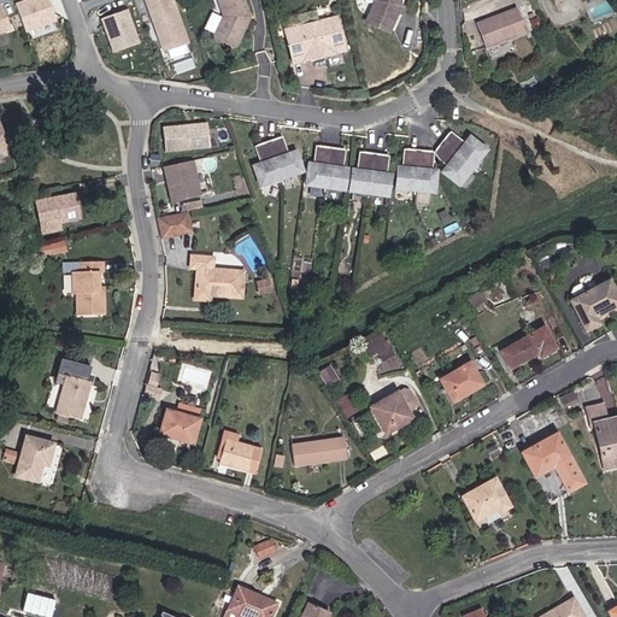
[(48,0),(22,0),(17,3),(27,29),(56,18),(48,0)]
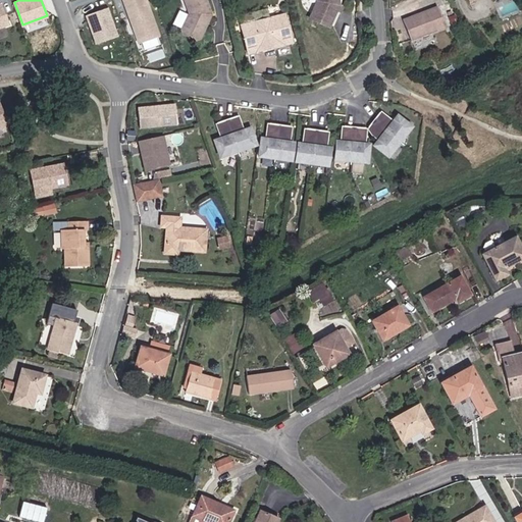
[(159,37),(146,0),(122,0),(139,44),(159,37)]
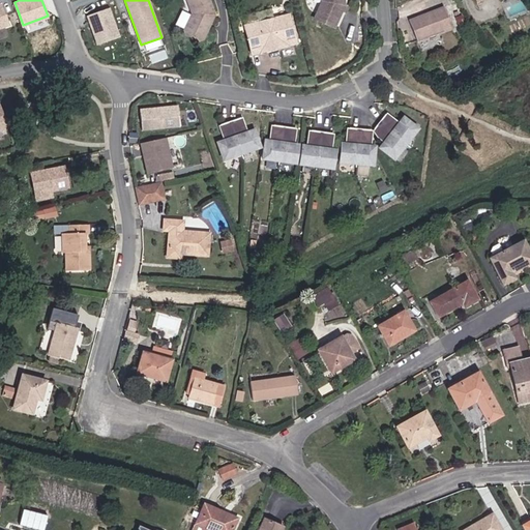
[(208,0),(186,0),(193,13),(184,30),(185,35),(198,41),(202,39),(214,16),(208,0)]
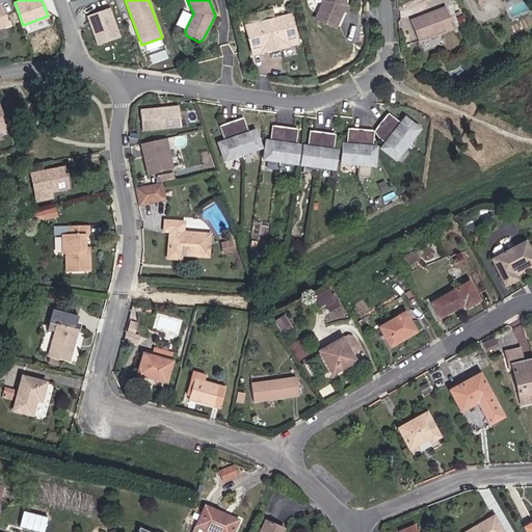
[(345,6),(344,0),(323,0),(323,2),(316,20),(335,28),(345,6)]
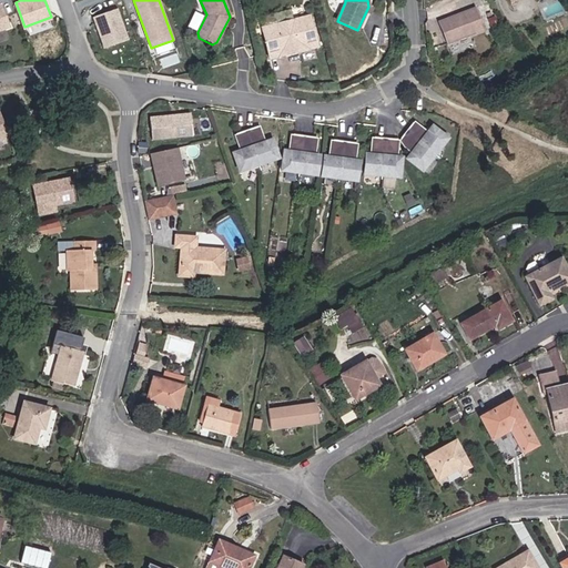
[(485,30),(476,8),(438,22),(447,44),(485,30)]
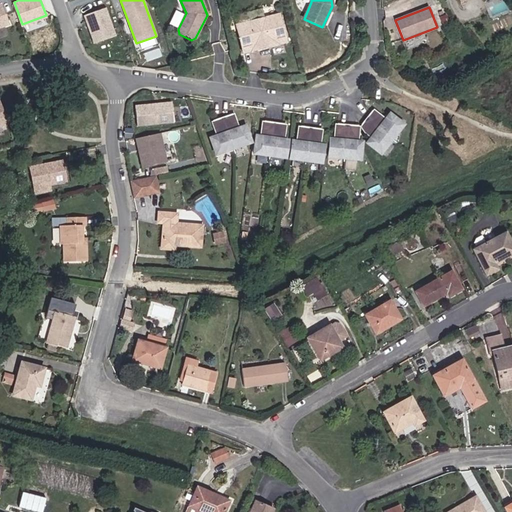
[(115,36),(105,8),(84,15),(94,43),(115,36)]
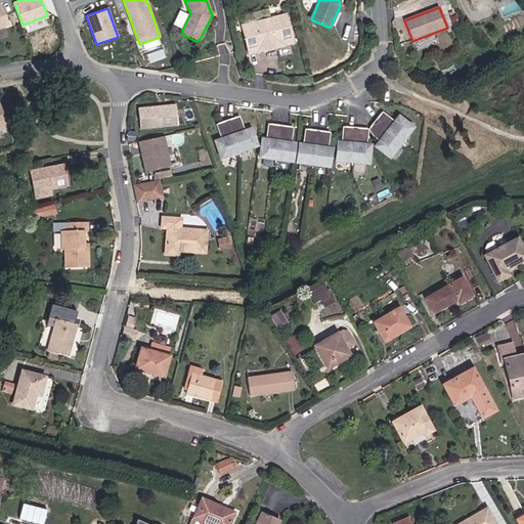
[(285,15),(242,27),(248,50),(257,48),(258,51),(276,47),(275,39),(290,36),(285,15)]
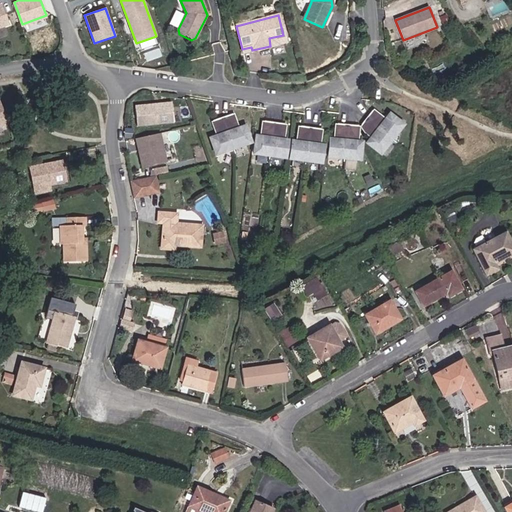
[(283,35),(269,38),(270,46),(285,42),(283,35)]
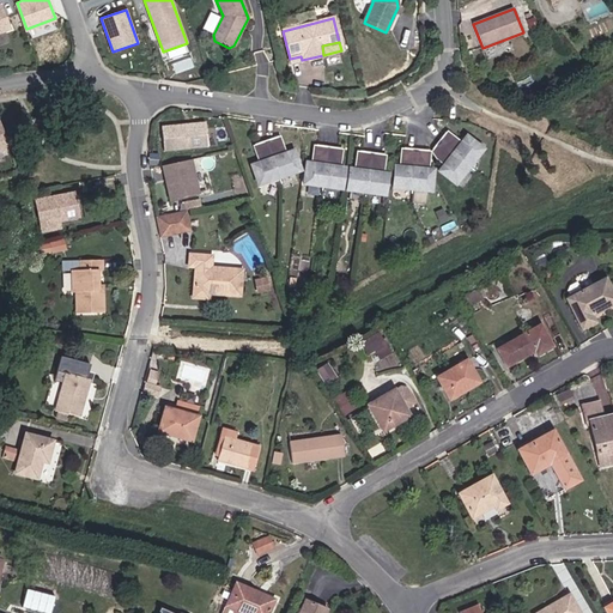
[(207,147),(204,123),(161,128),(164,152),(207,147)]
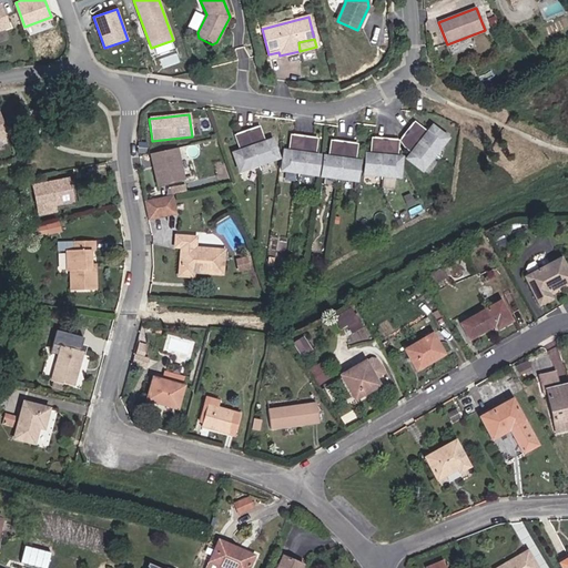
[(405,158),(421,171),(446,139),(432,127),(421,140),(418,138),(424,132),(413,122),(398,137),(404,144),(409,149),(414,143),(416,145),(405,158)]
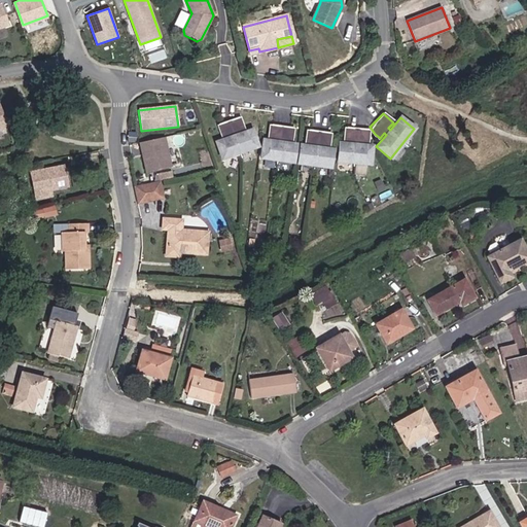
[(257,146),(251,130),(237,134),(236,132),(242,130),(238,116),(218,124),(222,137),(229,135),(230,137),(215,142),(221,159),(257,146)]
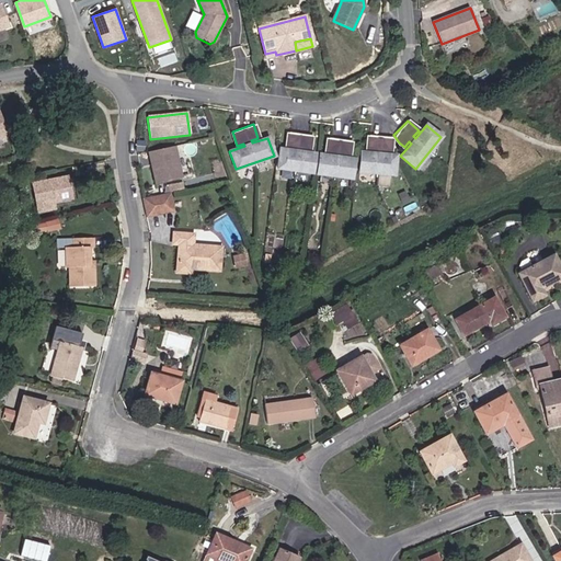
[(311,174),(315,155),(306,153),(306,150),(308,151),(311,136),(288,133),(286,147),(289,148),(288,150),(279,149),(276,168),(311,174)]
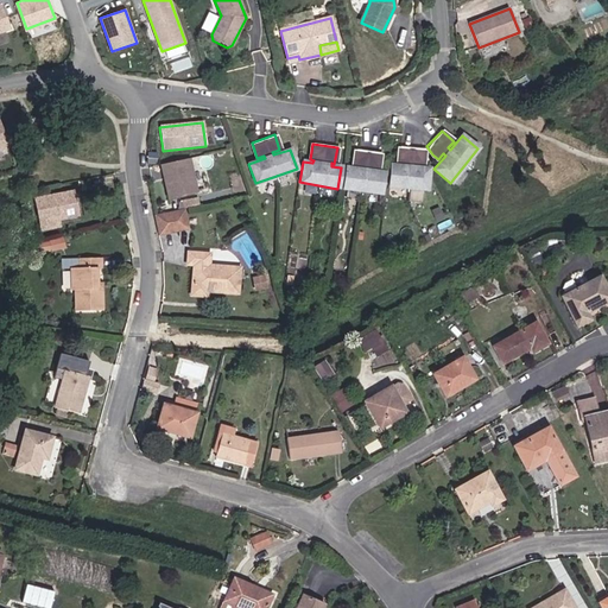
[(392,165),(390,187),(428,190),(429,169),(419,169),(419,165),(423,165),(424,150),(400,147),(398,163),(401,164),(401,166),(392,165)]
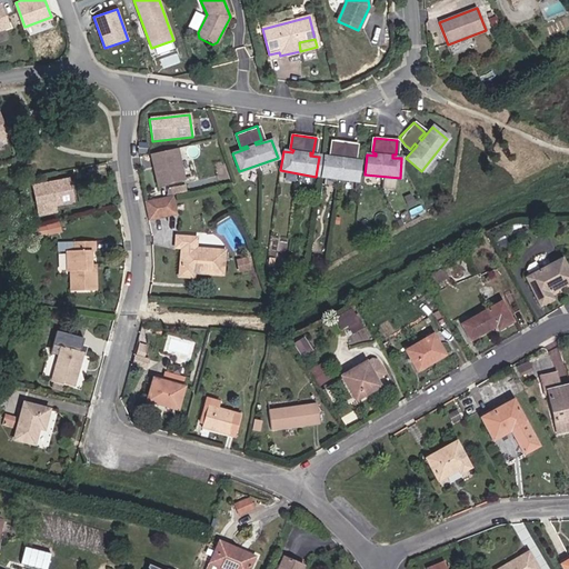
[(356,180),(359,161),(350,160),(350,157),(353,158),(356,142),(332,139),(330,155),(333,155),(332,157),(323,156),(321,176),(356,180)]
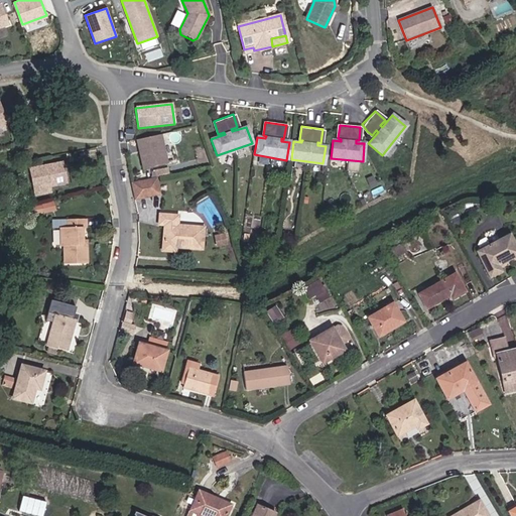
[(23,139),(44,135),(43,128),(22,132),(23,139)]
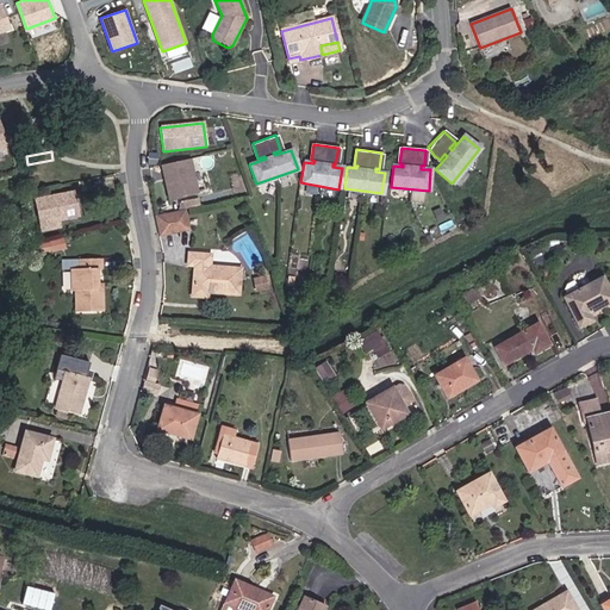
[(198,194),(191,160),(161,166),(169,200),(198,194)]
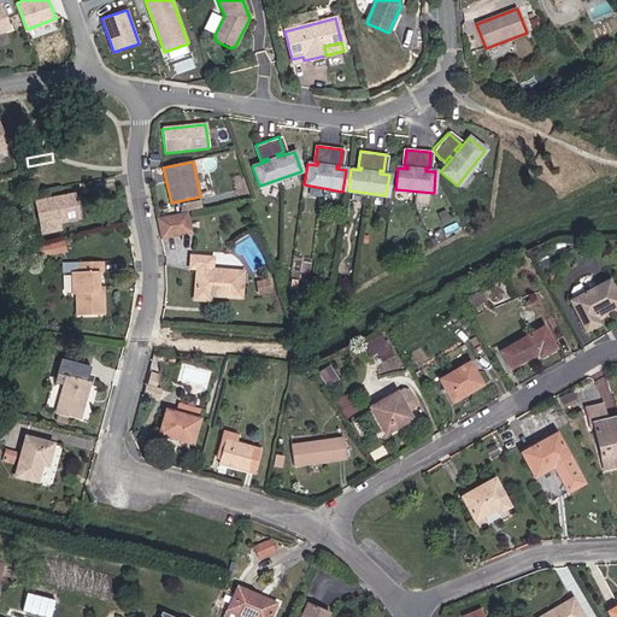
[(80,218),(75,194),(34,203),(39,227),(80,218)]
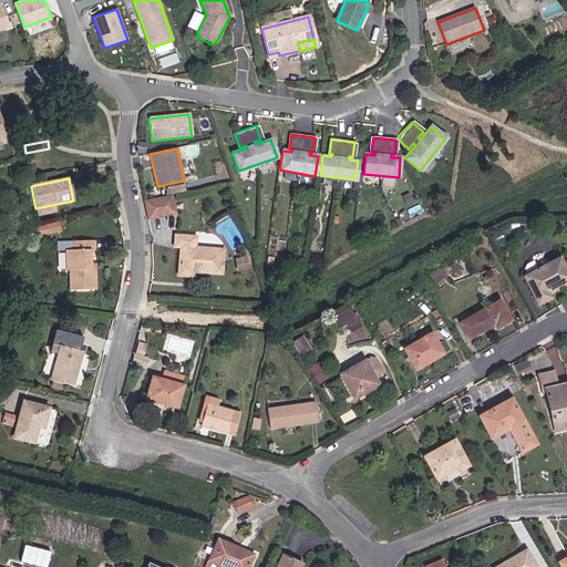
[(173,195),(144,200),(148,219),(177,214),(173,195)]
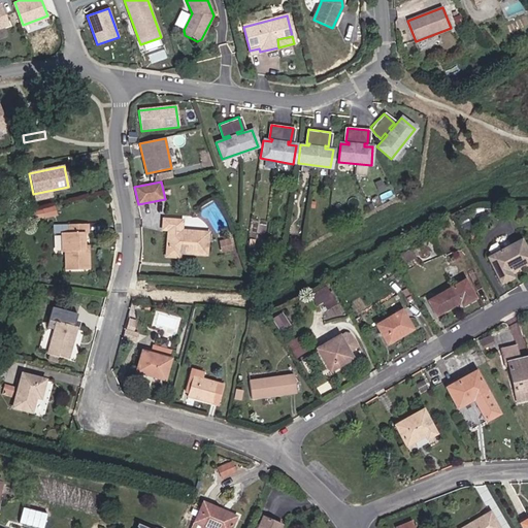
[(52,194),(69,191),(68,187),(33,194),(34,200),(52,197),(52,194)]
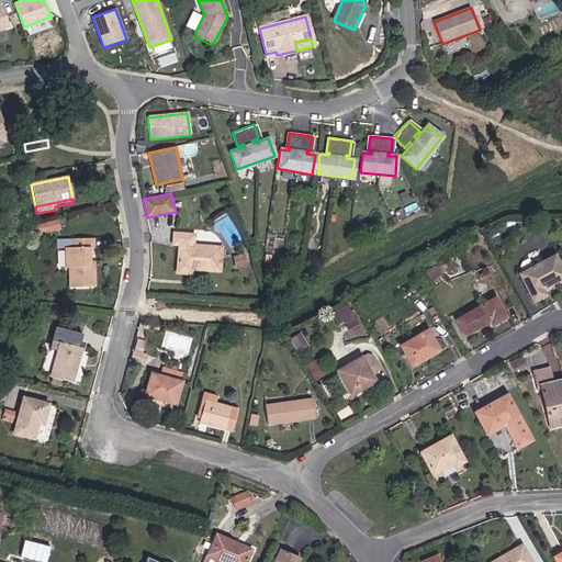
[(60,228),(58,221),(47,223),(48,231),(60,228)]
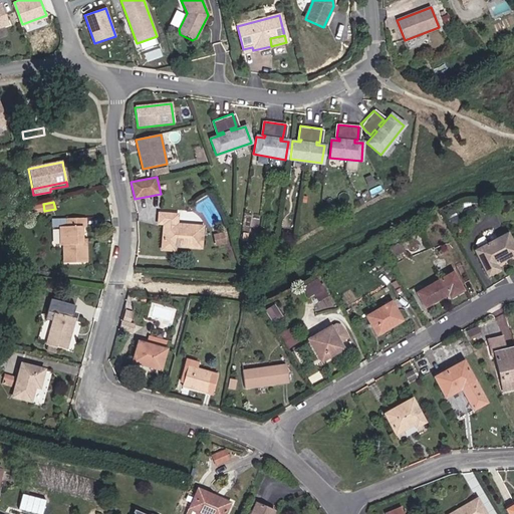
[(201,248),(203,227),(177,225),(178,215),(159,214),(159,224),(165,224),(162,249),(175,250),(175,246),(201,248)]
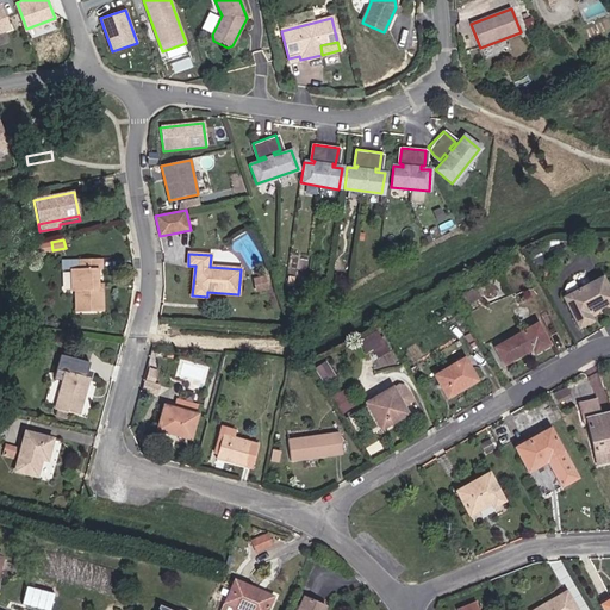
[(98,291),(98,285),(98,269),(101,269),(101,259),(79,260),(79,269),(73,269),(73,291),(76,292),(78,312),(104,311),(103,291),(98,291)]
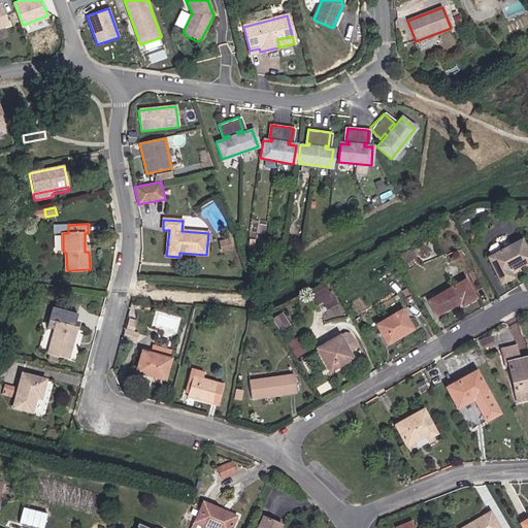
[(228,238),(217,241),(221,253),(232,249),(228,238)]
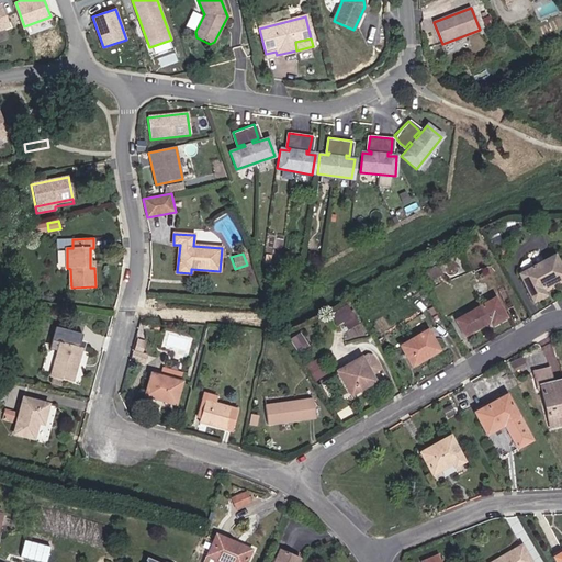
[(524,272),(520,274),(534,302),(546,295),(542,289),(561,278),(561,269),(554,256),(534,268),(530,261),(524,265),(521,269),(524,272)]
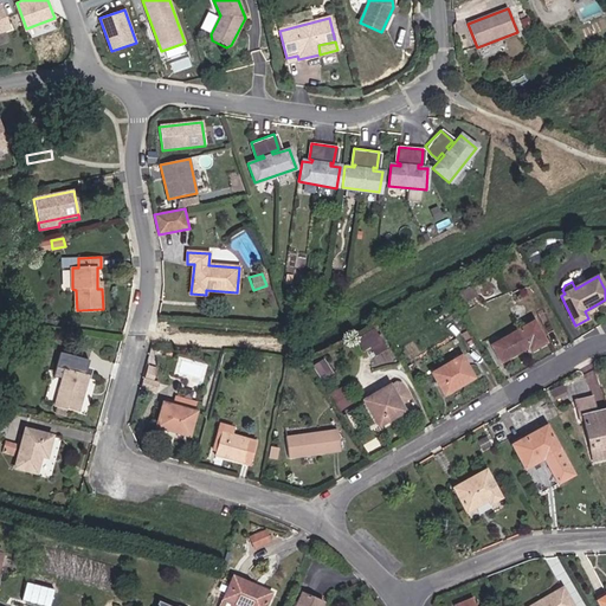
[(464,301),(476,294),(471,285),(458,292),(464,301)]
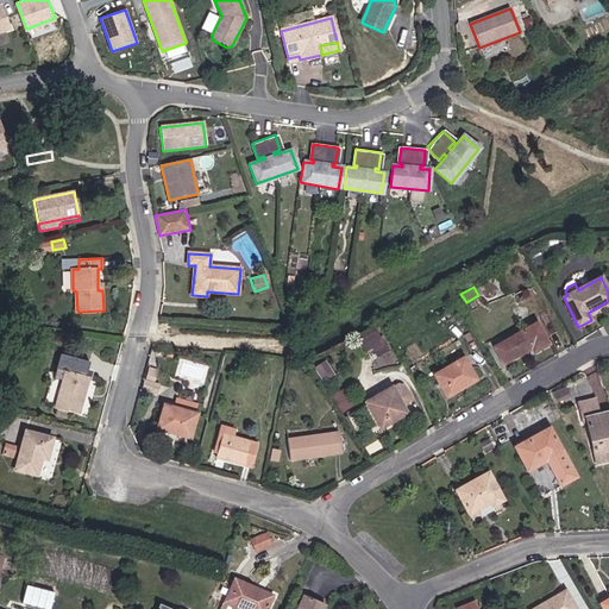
[(548,344),(537,324),(495,347),(504,364),(532,349),(534,352),(548,344)]
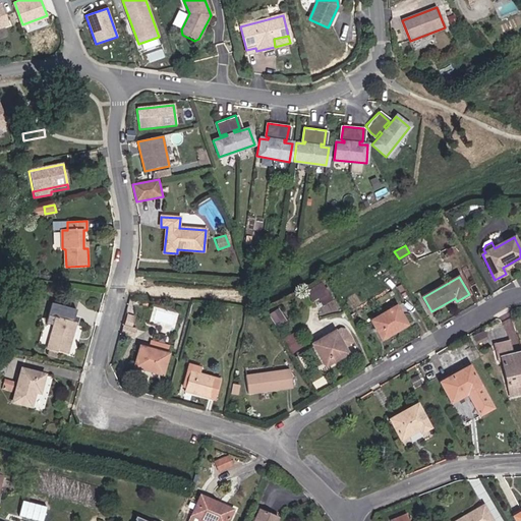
[(332,300),(321,283),(306,291),(312,300),(319,297),(324,305),(332,300)]
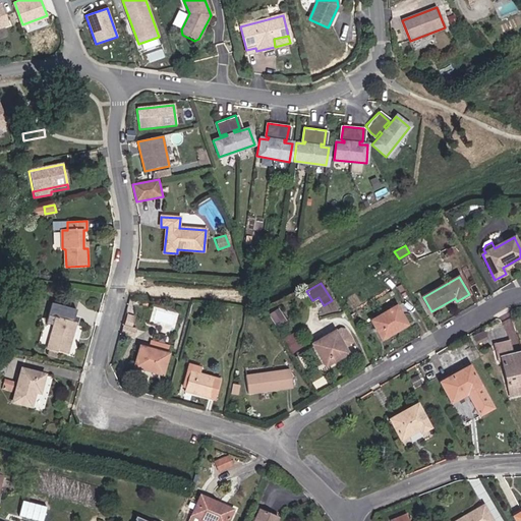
[(407,325),(396,306),(371,322),(383,340),(407,325)]
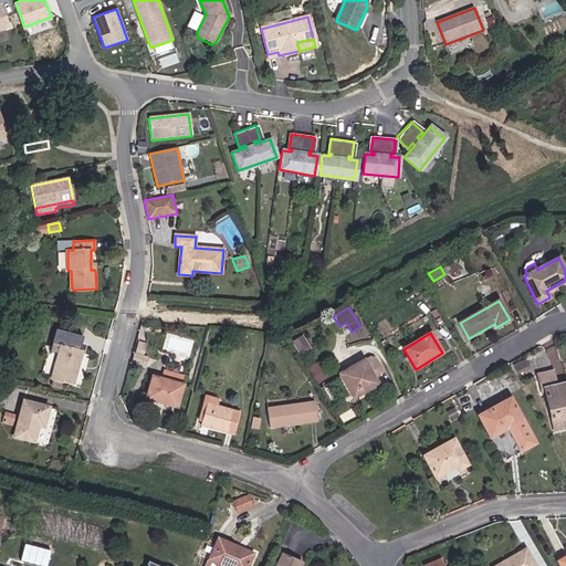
[(140,367),(147,346),(138,344),(132,365),(140,367)]
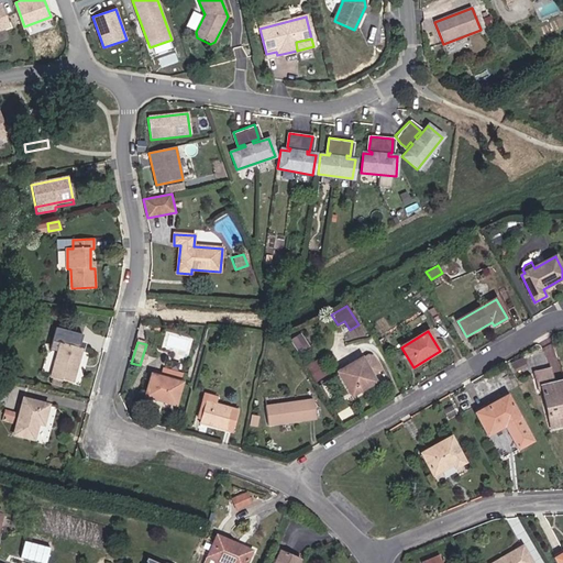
[(81,349),(61,343),(58,350),(51,348),(44,373),(52,375),(51,378),(72,384),(81,349)]
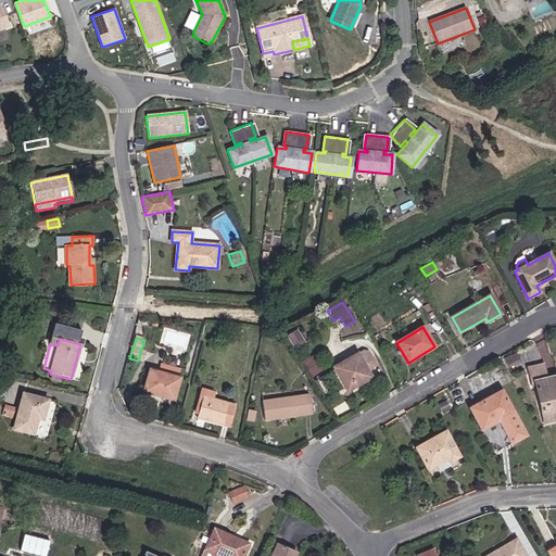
[(80,348),(76,365),(85,366),(89,350),(80,348)]
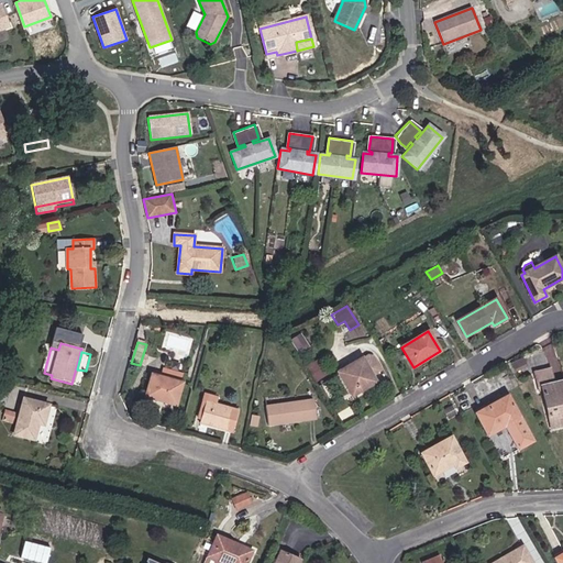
[(376,382),(372,375),(381,370),(373,357),(368,356),(363,360),(362,359),(338,373),(352,396),(376,382)]
